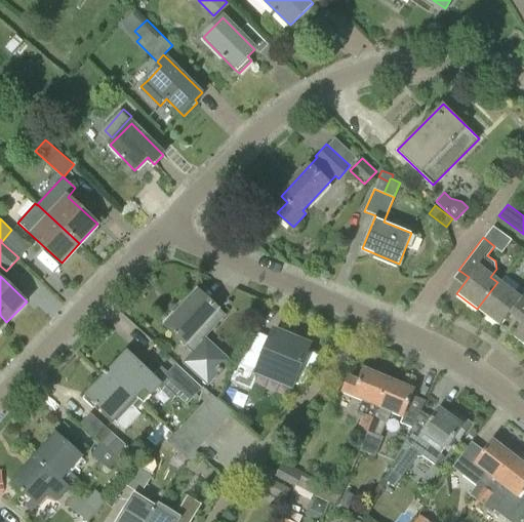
[(508,313),(514,317),(523,304),(523,286),(520,284),(512,293),(497,282),(477,309),(498,325),(508,313)]
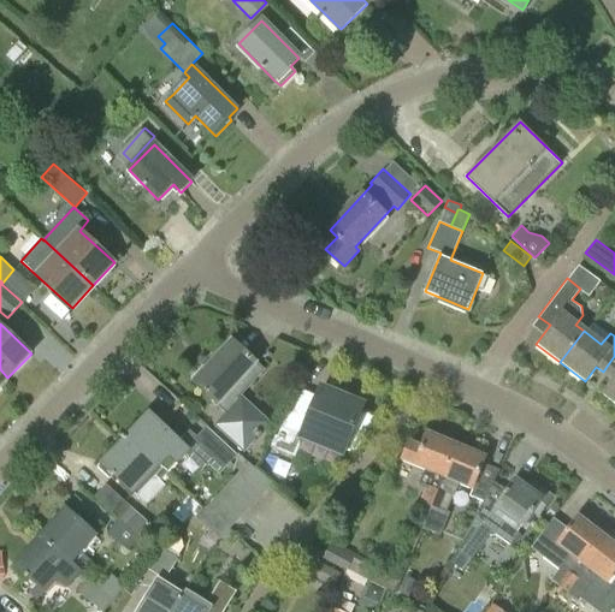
[(232,339),(194,381),(226,411),(213,426),(243,452),(254,440),(256,443),(266,432),(264,429),(270,422),(241,396),(264,369),(232,339)]
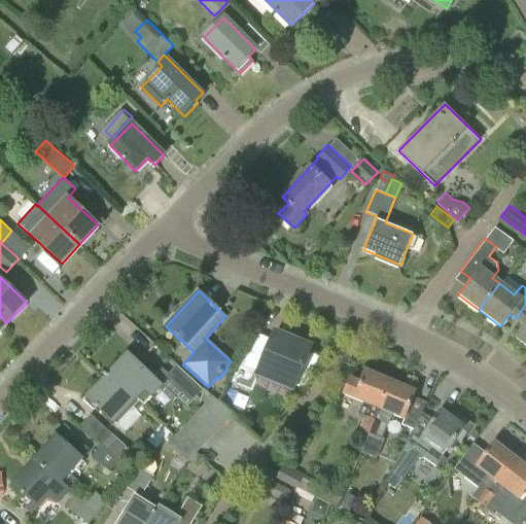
[(513,336),(525,346),(525,305),(516,318),(523,323),(513,336)]
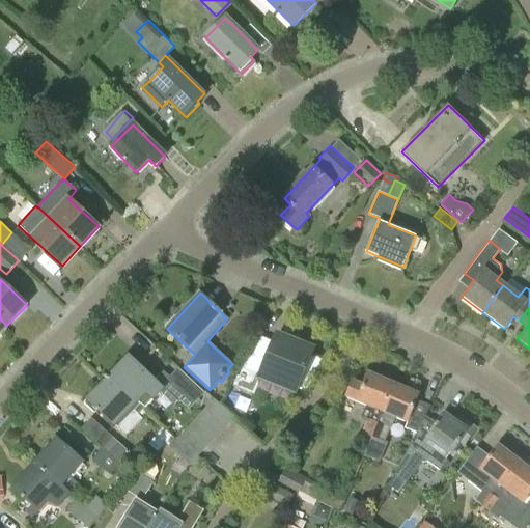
[(312,351),(276,335),(265,362),(247,355),(239,376),(236,376),(232,385),(252,393),(258,379),(294,394),(312,351)]
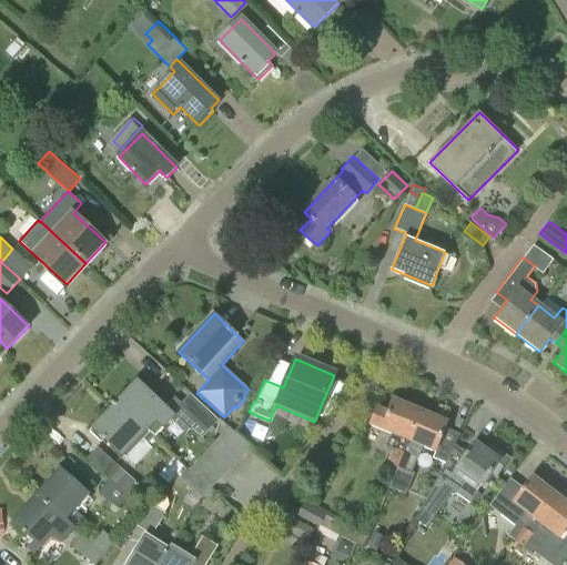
[(165,407),(138,381),(115,405),(133,422),(135,419),(153,434),(172,414),(175,411),(202,437),(219,419),(191,392),(182,402),(175,396),(165,407)]
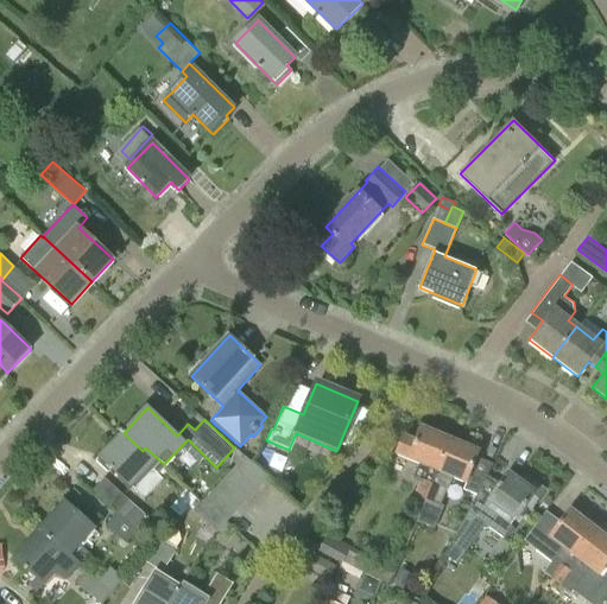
[(415,495),(425,498),(436,472),(450,440),(421,428),(416,438),(404,433),(394,455),(419,465),(413,477),(421,481),(415,495)]
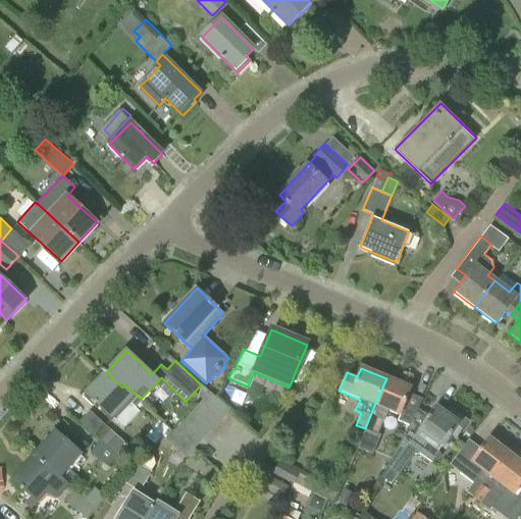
[(135,405),(141,399),(124,384),(122,387),(106,372),(86,393),(113,419),(115,417),(131,401),(135,405)]
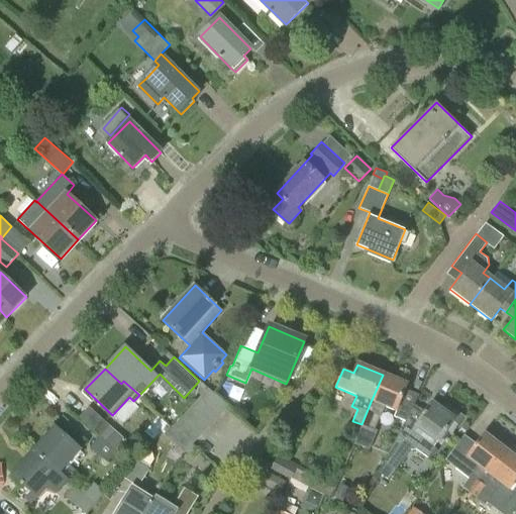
[(371,402),(362,424),(362,425),(354,442),(370,448),(378,429),(375,427),(384,407),(395,412),(406,384),(383,375),(371,402)]
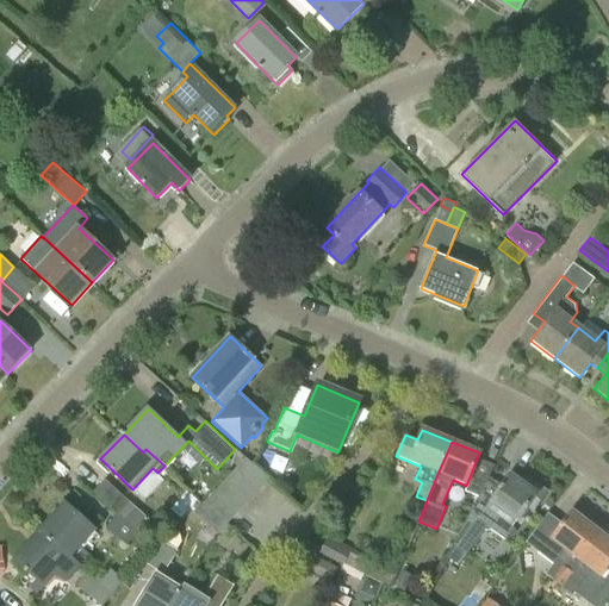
[(489,475),(445,561),(454,567),(465,551),(467,553),(485,528),(492,528),(505,538),(517,522),(528,507),(533,511),(546,492),(527,479),(523,483),(510,474),(502,485),(489,475)]
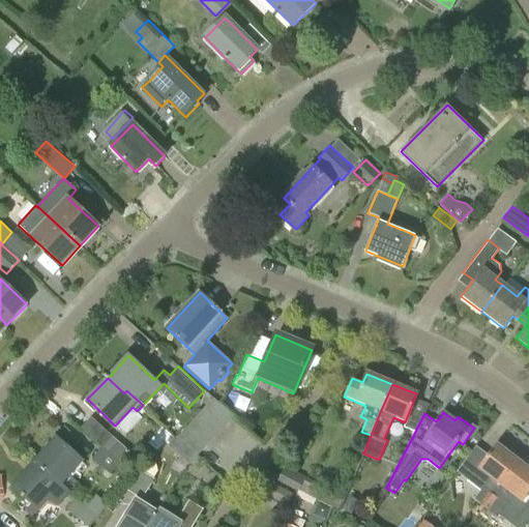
[(113,435),(103,446),(119,462),(130,450),(113,435)]
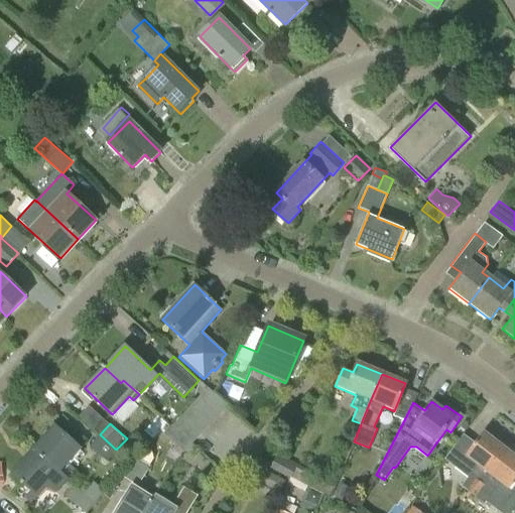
[(54,427),(33,451),(68,481),(70,479),(59,470),(79,449),(54,427)]
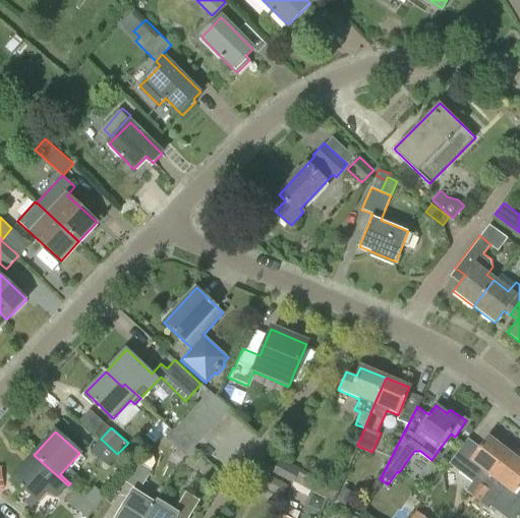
[(465,490),(476,498),(510,454),(488,438),(471,460),(468,458),(459,470),(472,480),(465,490)]
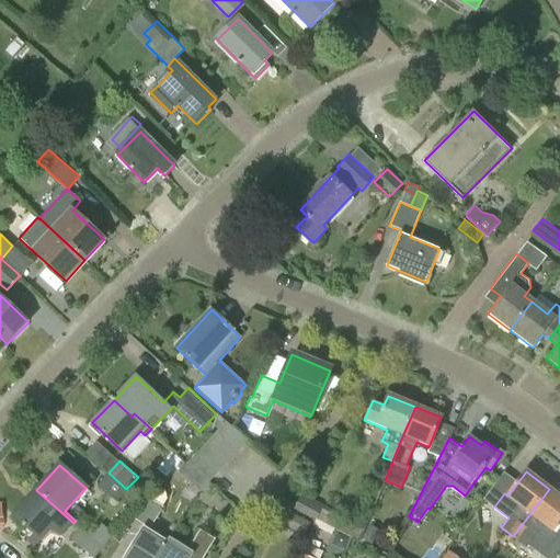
[(126,489),(109,473),(99,484),(117,500),(126,489)]
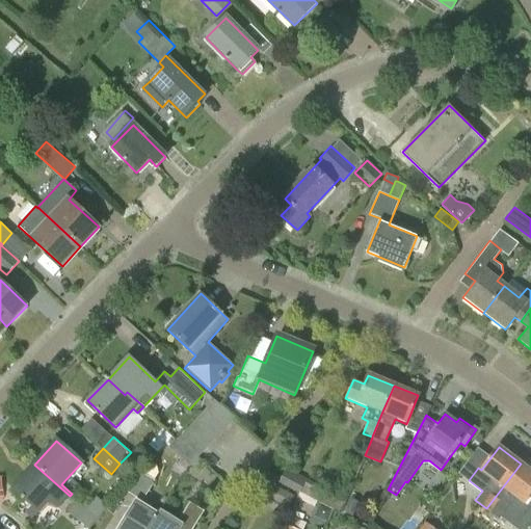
[(530,472),(521,464),(486,508),(500,519),(508,507),(519,516),(527,504),(524,502),(530,493),(530,472)]
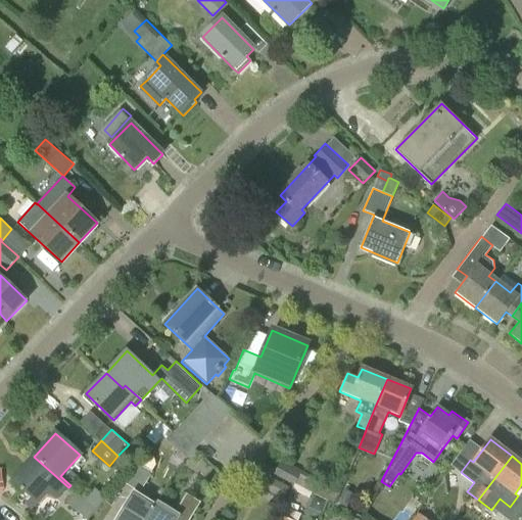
[(68,487),(34,457),(12,480),(37,502),(44,493),(58,498),(68,487)]
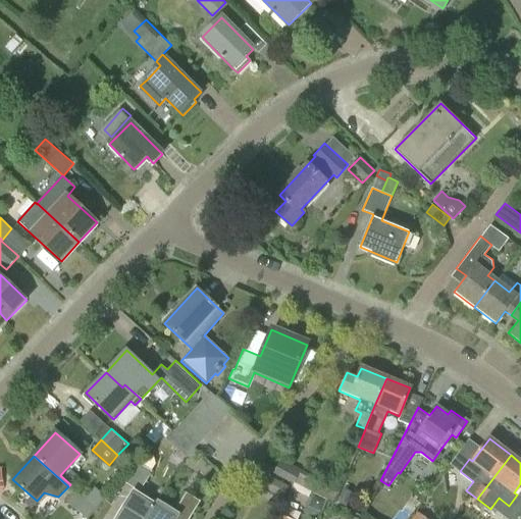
[(273,472),(294,483),(294,481),(295,481),(311,490),(320,496),(321,495),(332,501),(340,488),(281,456),(273,472)]
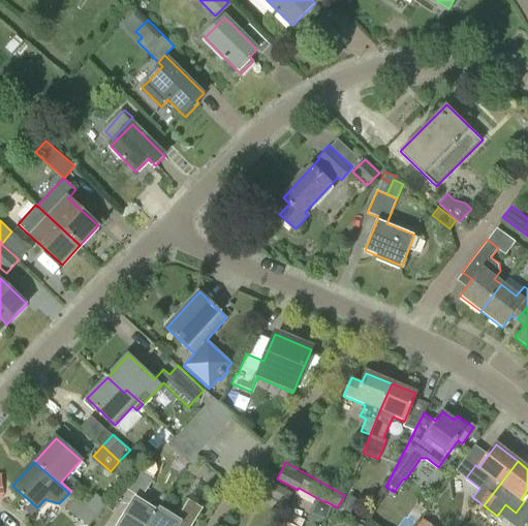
[(129,488),(143,496),(155,476),(142,468),(129,488)]
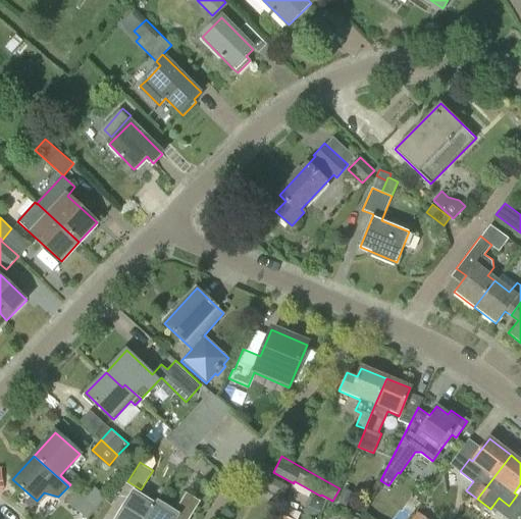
[(256,483),(283,498),(290,485),(262,471),(256,483)]
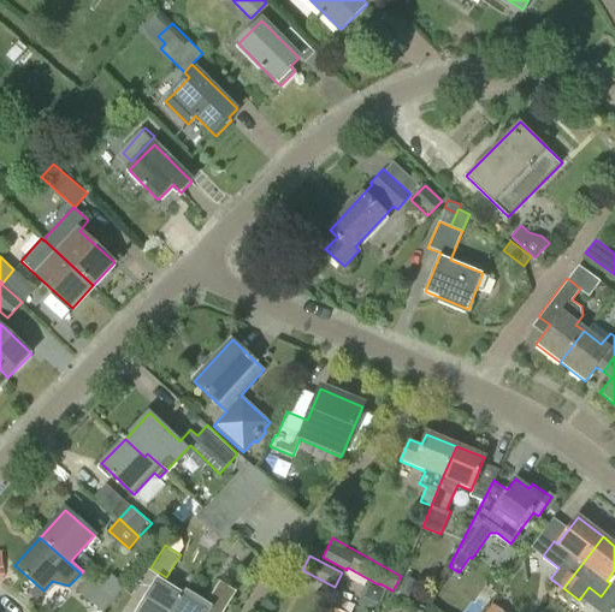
[(347,570),(344,574),(365,584),(367,578),(348,568),(347,570)]
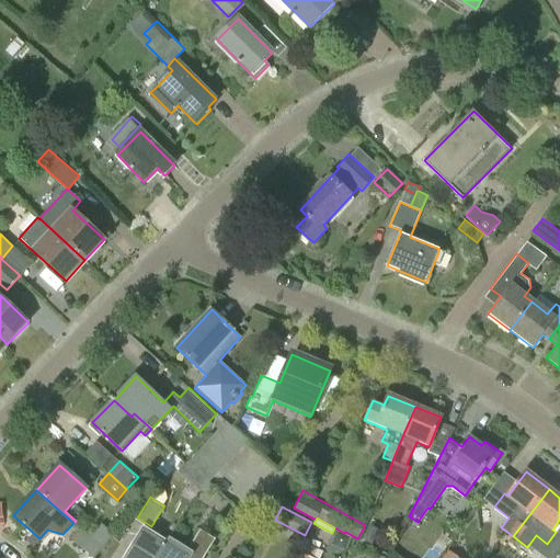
[(80,526),(70,537),(94,557),(114,533),(102,523),(92,535),(80,526)]
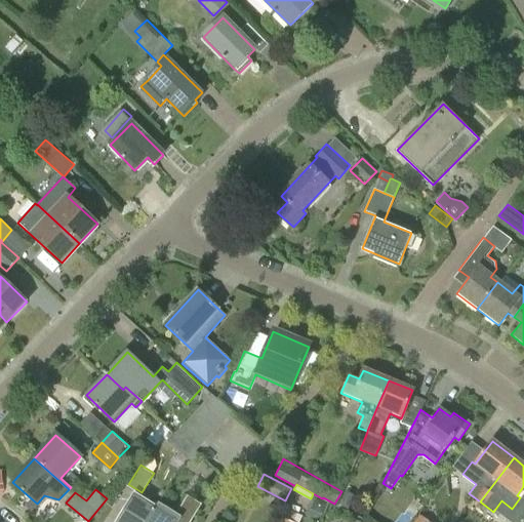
[(117,521),(147,521),(156,509),(134,495),(117,521)]
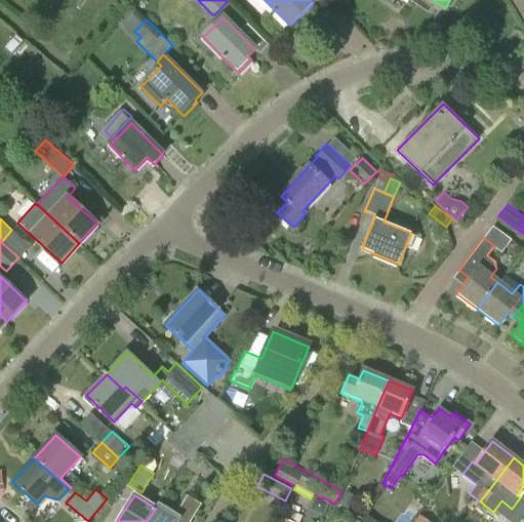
[(175,515),(186,521),(190,521),(201,504),(188,495),(175,515)]
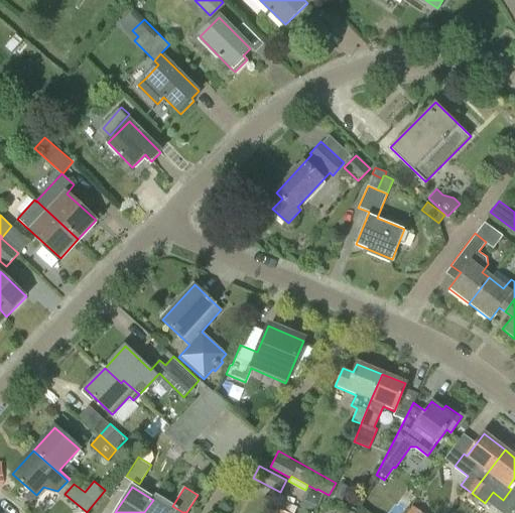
[(281,499),(274,512),(293,512),(297,506),(281,499)]
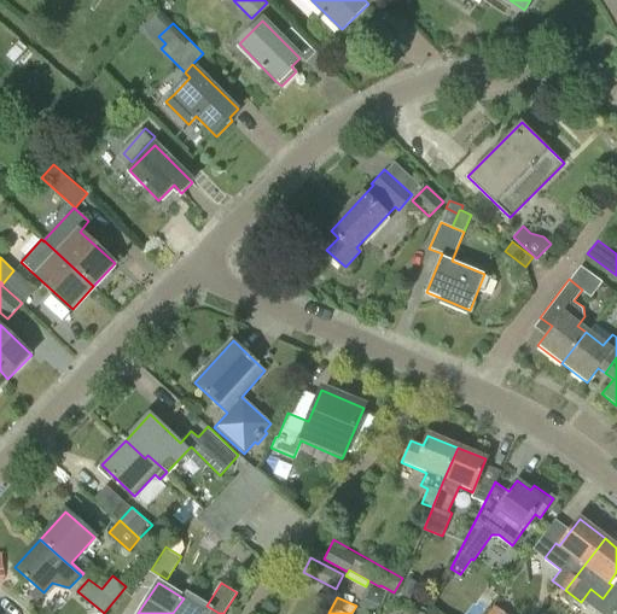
[(204,610),(184,598),(173,613),(219,613),(207,606),(204,610)]
